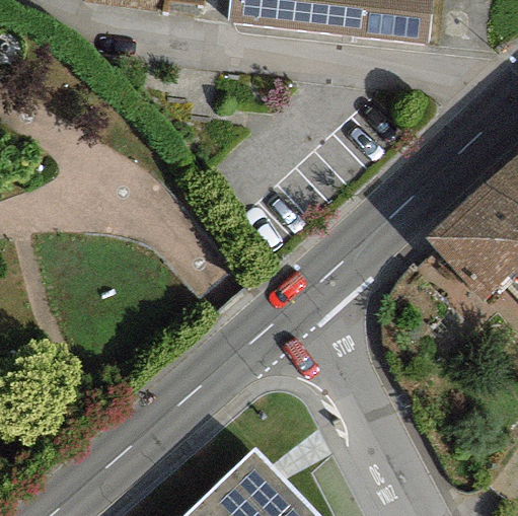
[(81,0),(81,6),(169,15),(170,2),(205,5),(206,0),(81,0)]
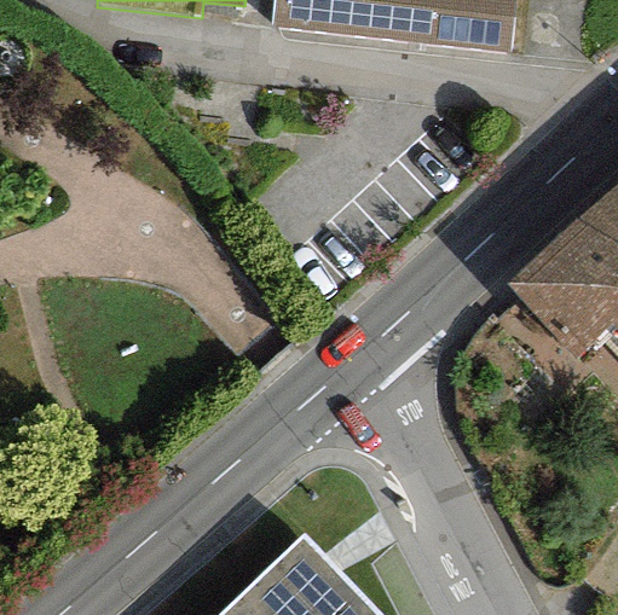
[(272,0),(270,28),(510,50),(514,0),(272,0)]
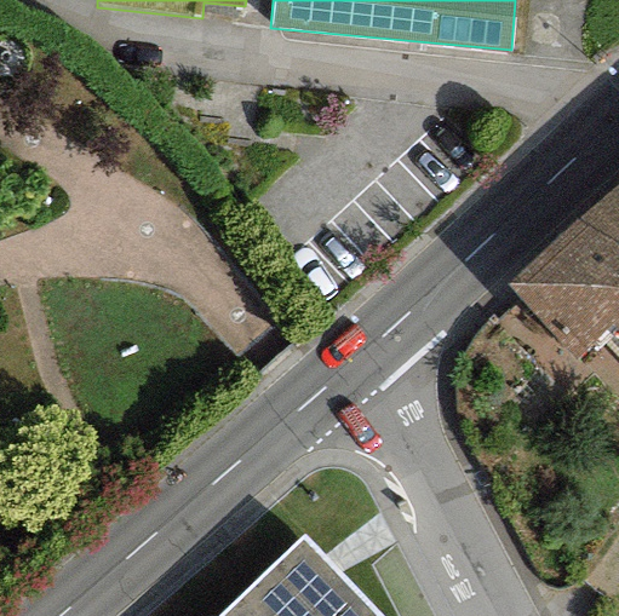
[(618,180),(578,219),(618,241),(618,180)]
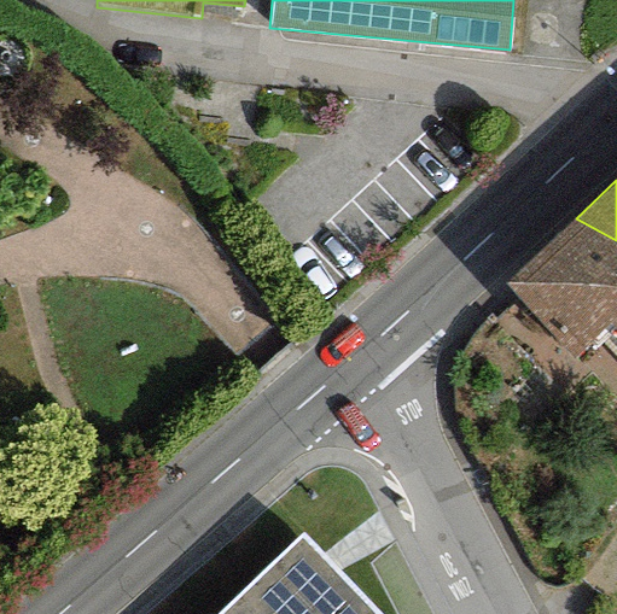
[(616,240),(576,218),(505,280),(575,356),(604,323),(616,335),(616,240)]
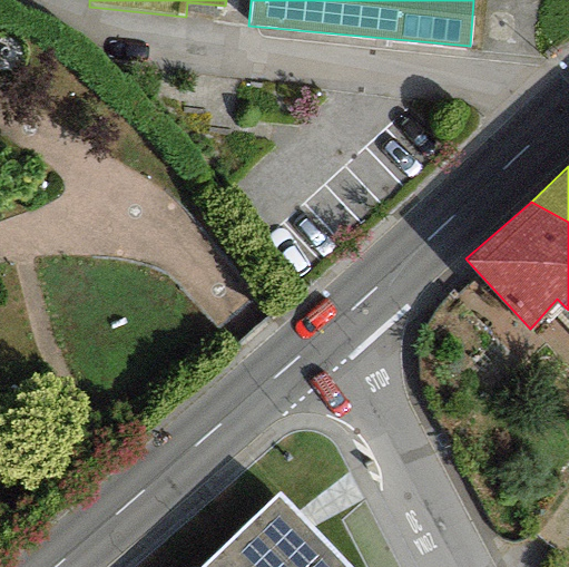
[(351,566),(281,491),(198,566),(351,566)]
